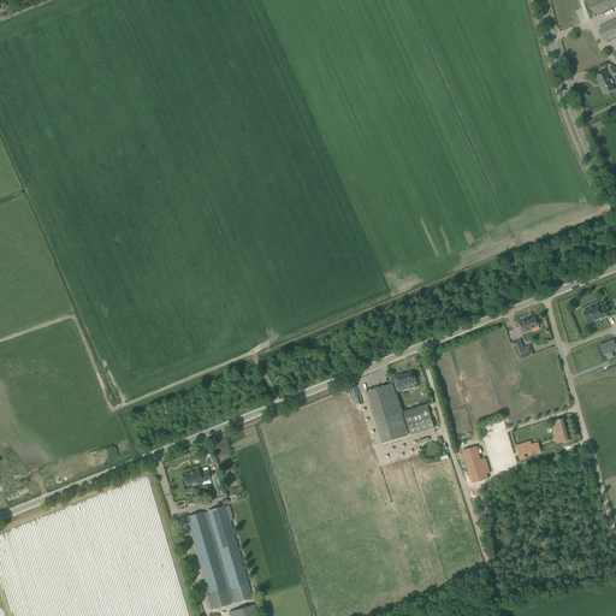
[(615,0),(590,0),(587,1),(594,17),(615,6),(615,0)]
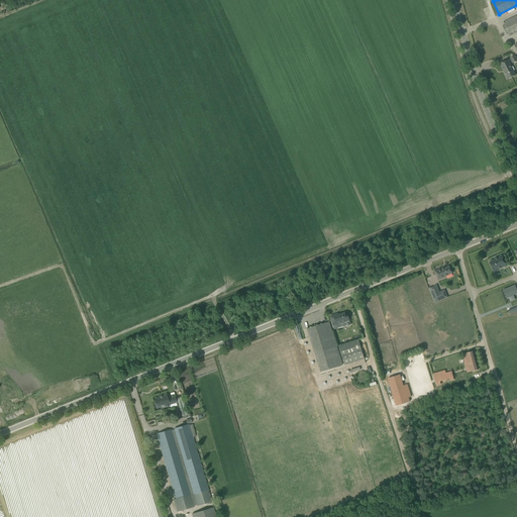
[(507,34),(508,33),(510,36),(516,31),(516,15),(503,22),(504,25),(502,26),(507,34)]
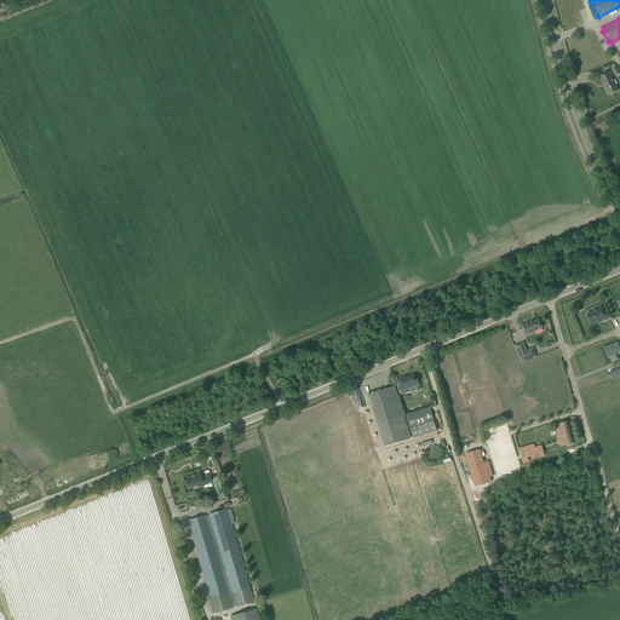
[(619,90),(609,72),(600,76),(608,95),(619,90)]
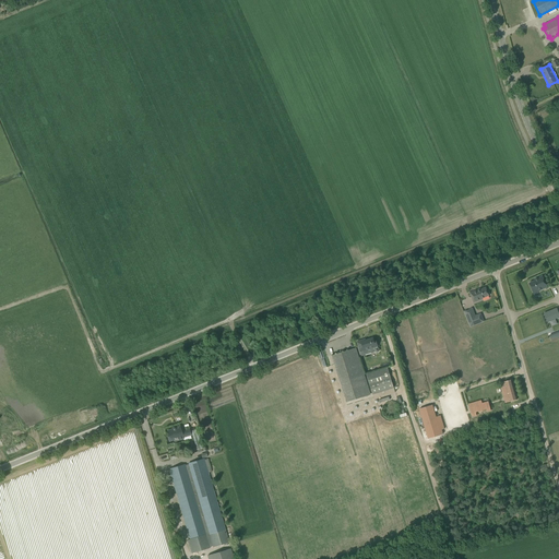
[(533,292),(538,289),(538,292),(547,287),(543,276),(535,280),(535,281),(528,284),(533,293),(534,293),(533,292)]
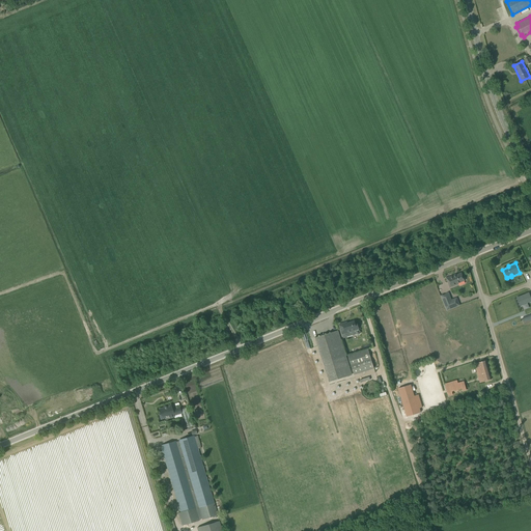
[(446,278),(450,287),(458,284),(457,283),(465,281),(462,273),(456,275),(446,278)]
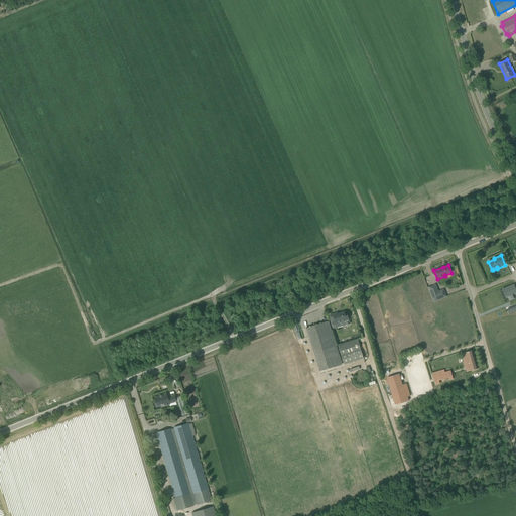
[(430,286),(428,287),(434,302),(447,296),(443,289),(438,291),(435,284),(433,285),(431,286),(430,286)]
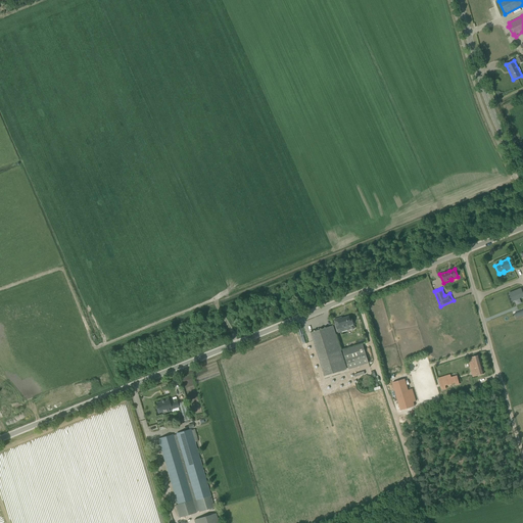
[(521,288),(509,293),(512,301),(522,297),(521,293),(522,293),(521,288)]
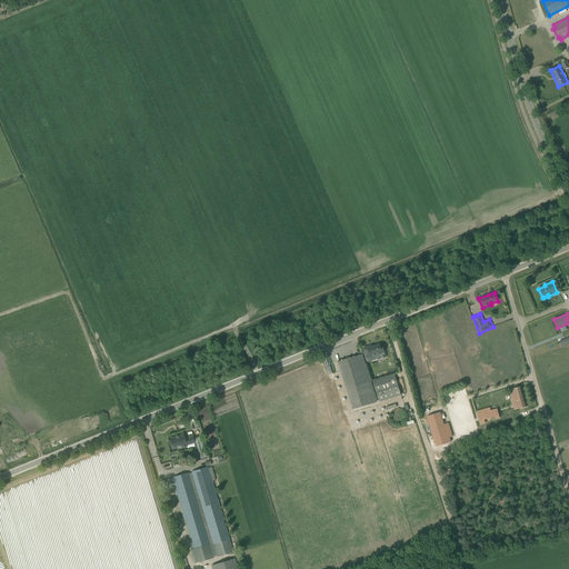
[(561,348),(568,345),(568,337),(559,341),(561,348)]
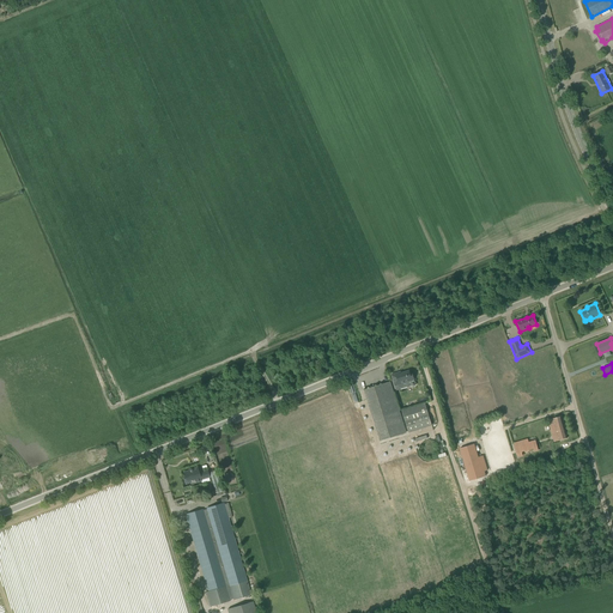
[(395,387),(411,381),(411,382),(411,383),(412,386),(413,387),(416,387),(416,384),(416,382),(414,382),(413,381),(414,380),(412,375),(411,375),(408,371),(398,375),(396,374),(398,374),(398,372),(392,375),(395,387)]
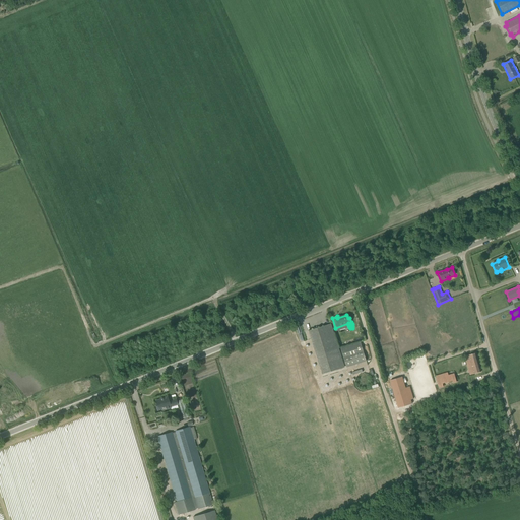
[(322,374),(343,368),(329,324),(309,331),(322,374)]
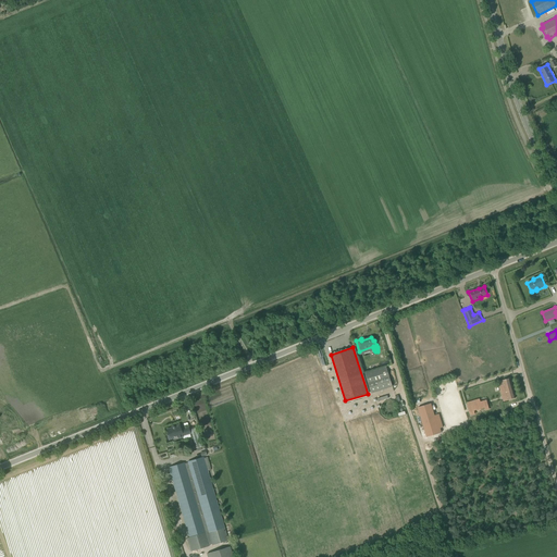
[(392,386),(386,367),(364,373),(371,393),(392,386)]
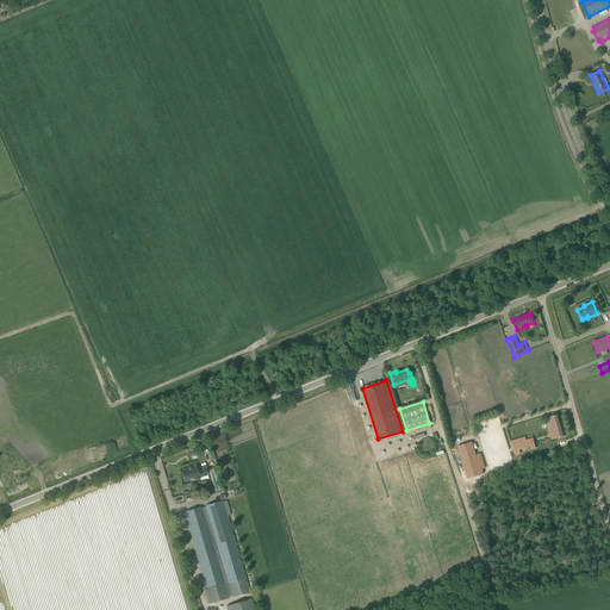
[(559,415),(548,417),(552,429),(553,428),(556,439),(565,436),(559,415)]
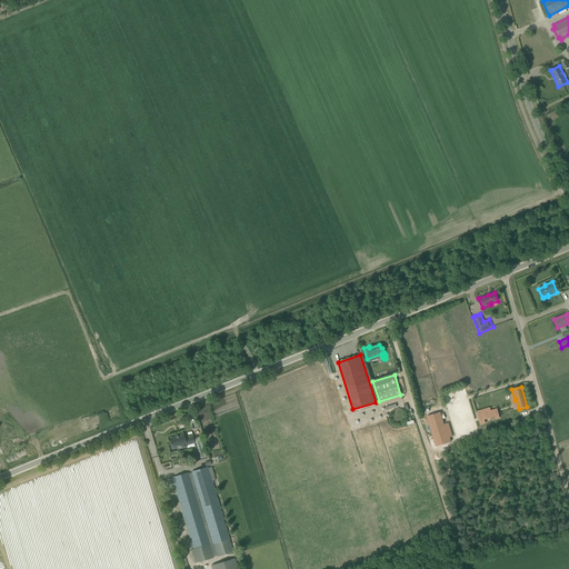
[(477,411),(480,425),(486,423),(485,419),(496,417),(496,418),(499,418),(497,409),(491,410),(490,408),(477,411)]
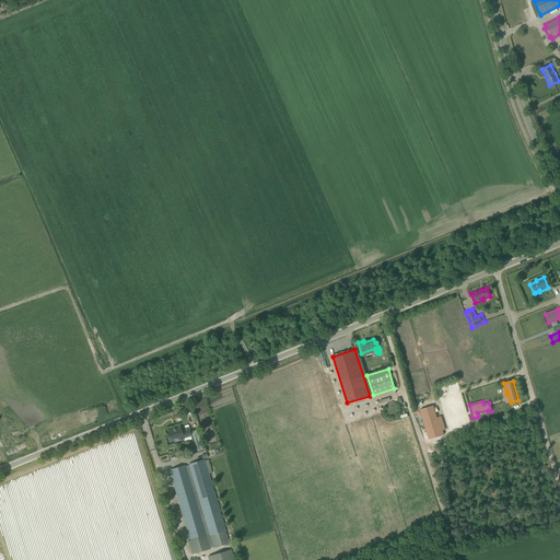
[(419,410),(429,440),(443,435),(442,431),(444,430),(440,418),(436,419),(433,406),(419,410)]
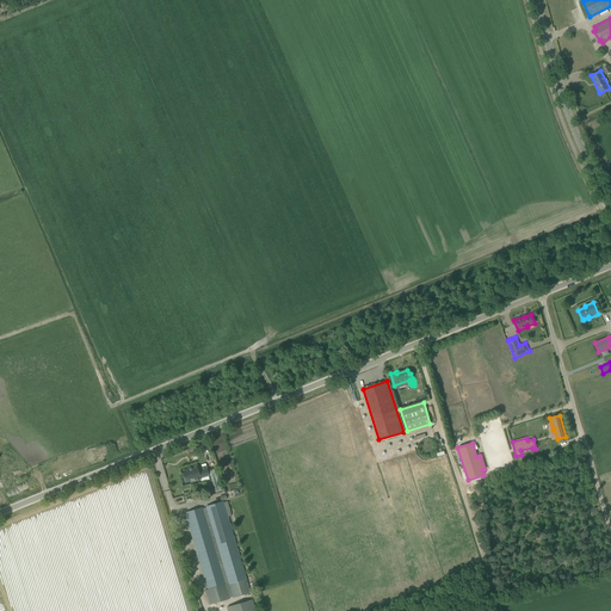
[(209,476),(207,469),(198,471),(196,466),(189,468),(189,469),(183,470),(185,476),(183,476),(185,482),(190,481),(190,480),(195,479),(196,481),(201,480),(201,479),(209,476)]
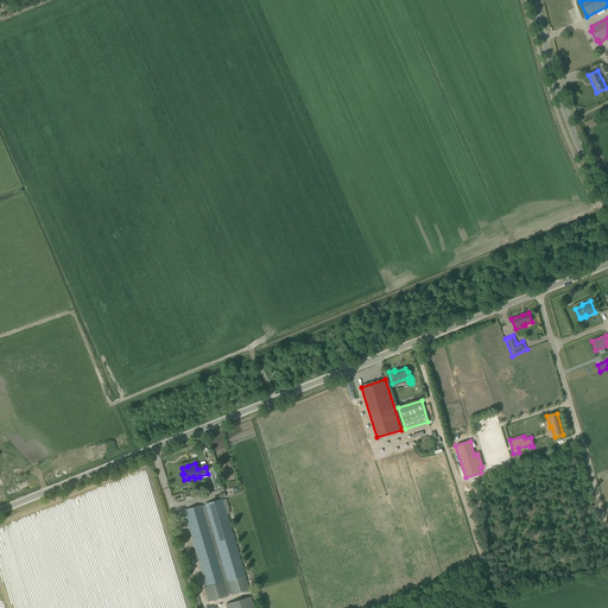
[(221,487),(215,467),(208,469),(214,489),(221,487)]
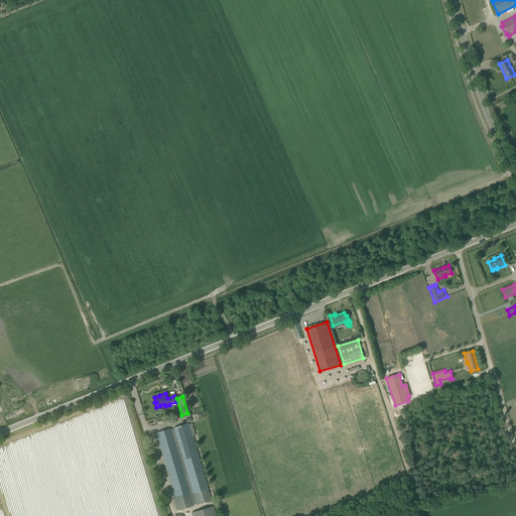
[(156,433),(174,498),(173,498),(176,511),(194,506),(194,505),(196,504),(197,505),(211,501),(207,489),(188,424),(156,433)]
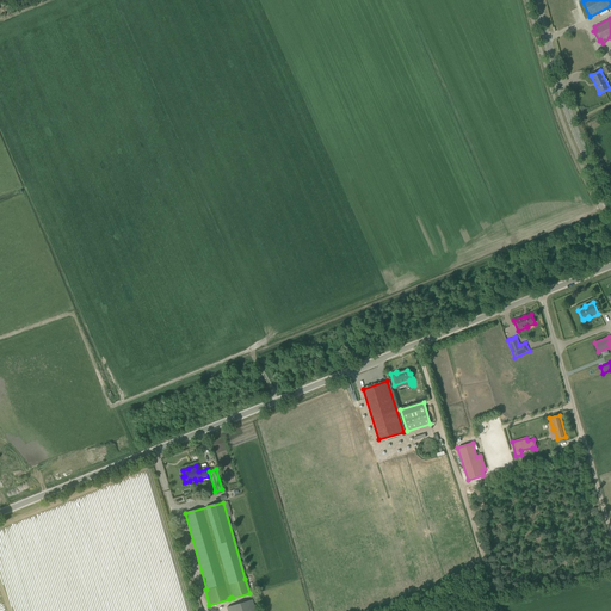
[(227,608),(228,610),(255,610),(252,599),(227,608)]
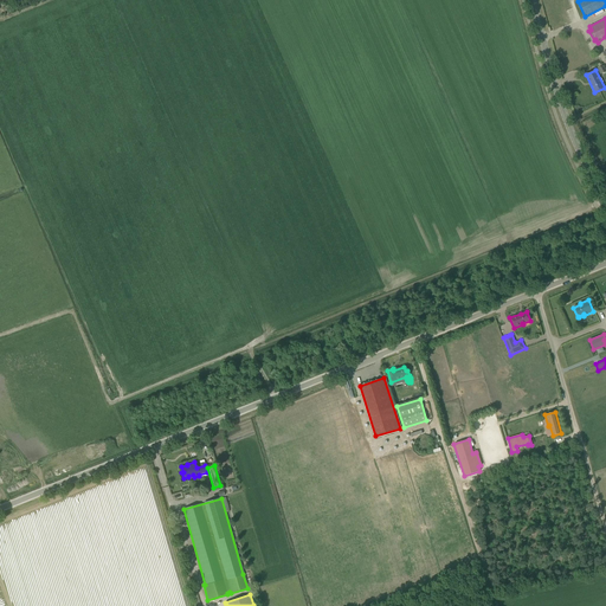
All buildings are outlined.
